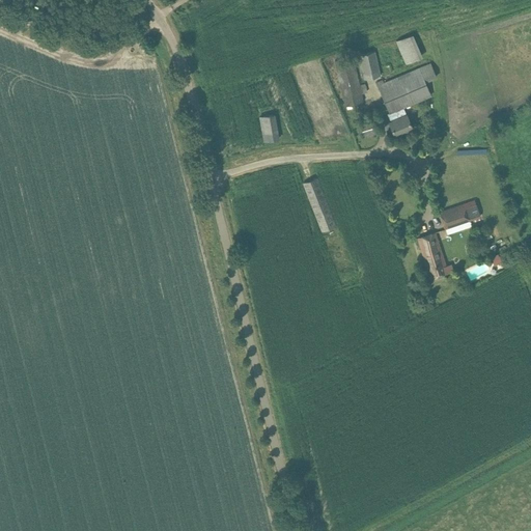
[(414,34),(396,40),(406,63),(424,57),(414,34)]
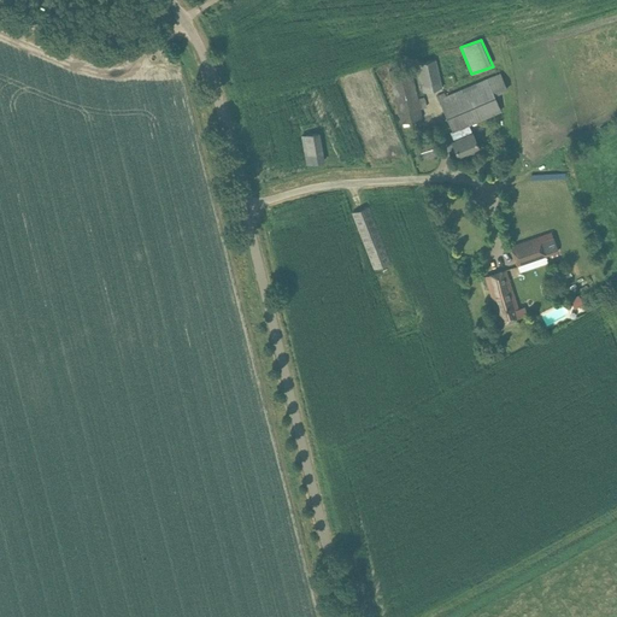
[(435,59),(417,64),(423,95),(428,94),(428,90),(441,88),(435,59)]
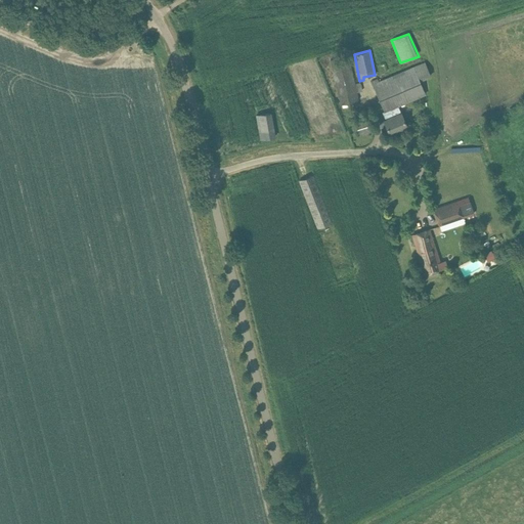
[(331,60),(338,94),(340,104),(358,100),(356,93),(362,91),(360,82),(354,84),(348,56),(331,60)]
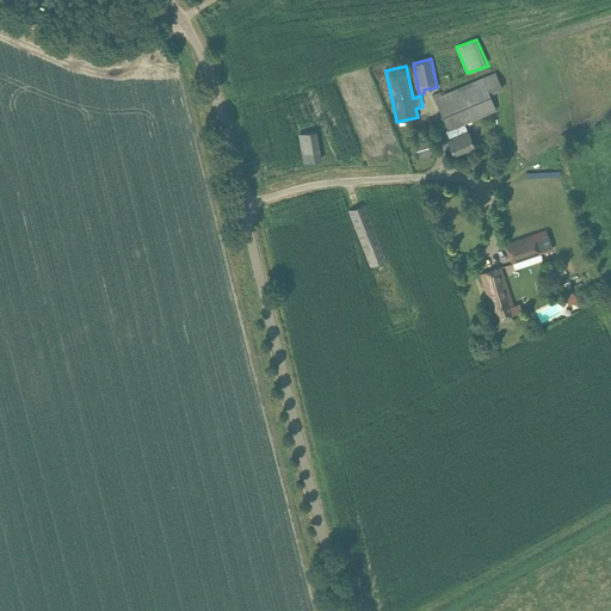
[(497,73),(482,78),(434,98),(448,130),(446,131),(450,140),(448,141),(454,155),(474,147),(464,123),(495,110),(489,96),(504,90),(497,73)]
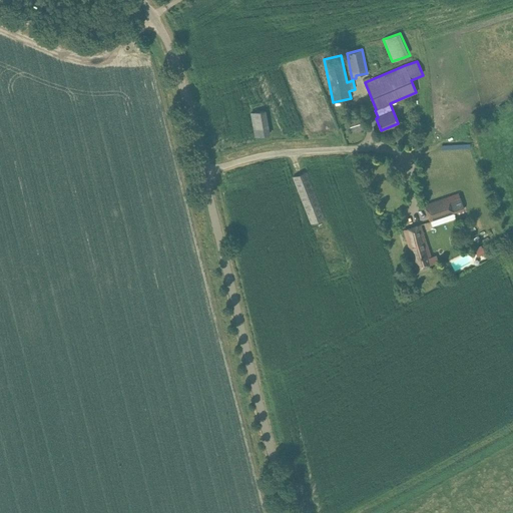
[(255,136),(269,134),(265,110),(251,113),(255,136)]
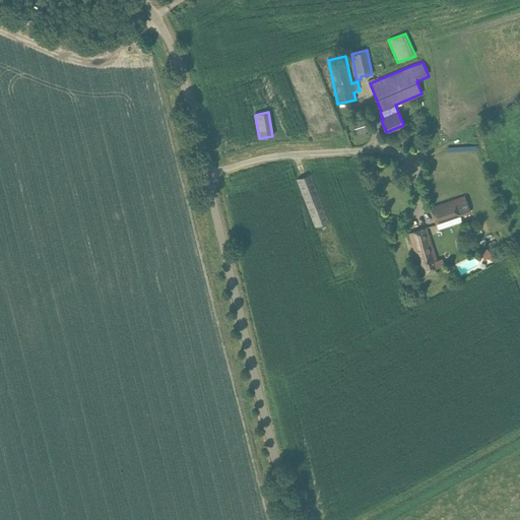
[(352,122),(355,134),(370,130),(366,118),(352,122)]
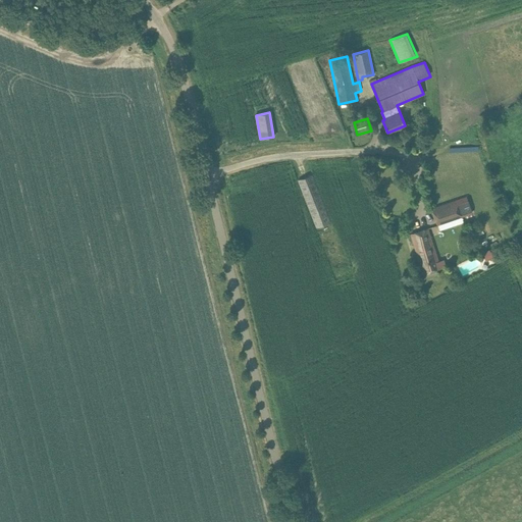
[(298,179),(316,227),(329,222),(311,174),(298,179)]
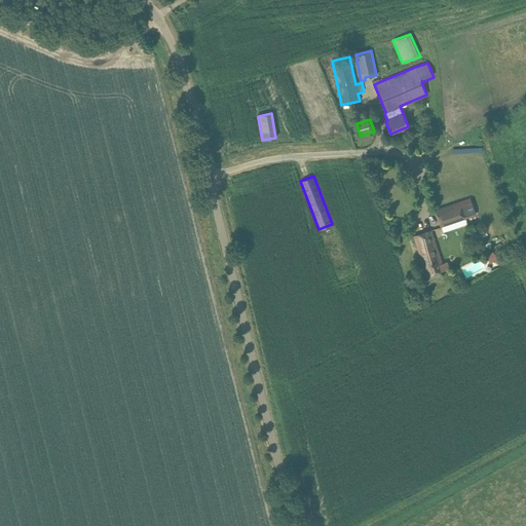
[(472,222),(470,217),(474,215),(470,202),(460,205),(459,201),(435,210),(441,227),(466,219),(468,223),(472,222)]
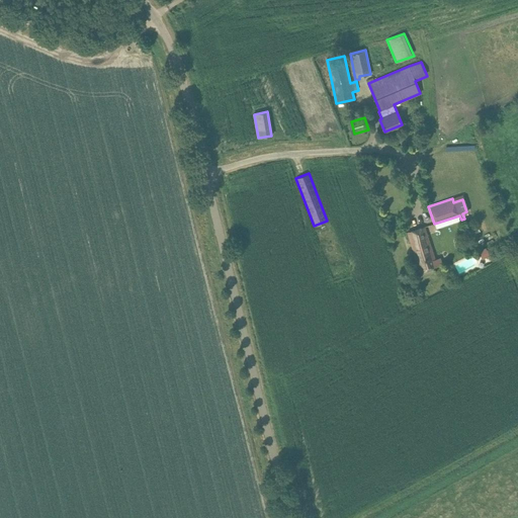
[(407,232),(411,242),(416,259),(413,260),(417,273),(437,266),(442,264),(440,257),(435,259),(424,227),(407,232)]
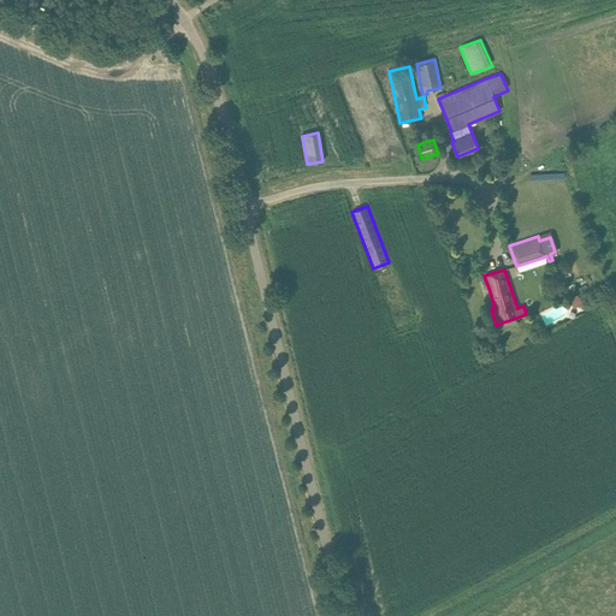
[(581,303),(578,295),(568,298),(573,308),(581,303)]
